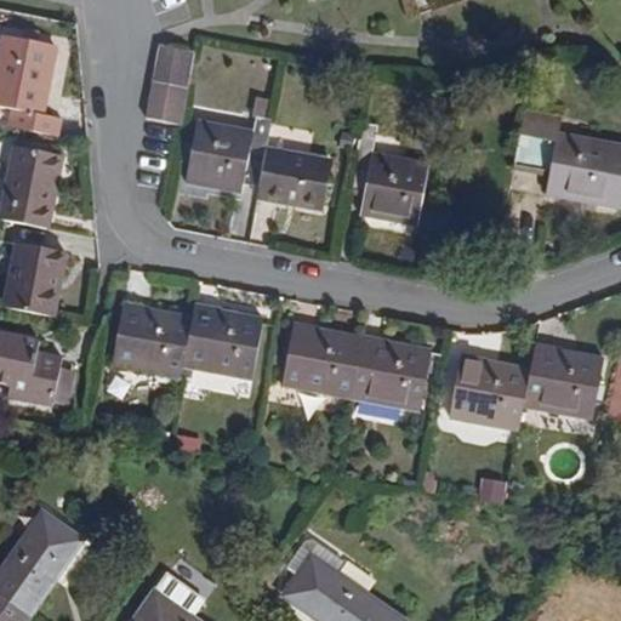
[(44,115),(57,47),(1,36),(0,45),(0,108),(9,110),(5,127),(60,137),(63,119),(44,115)]
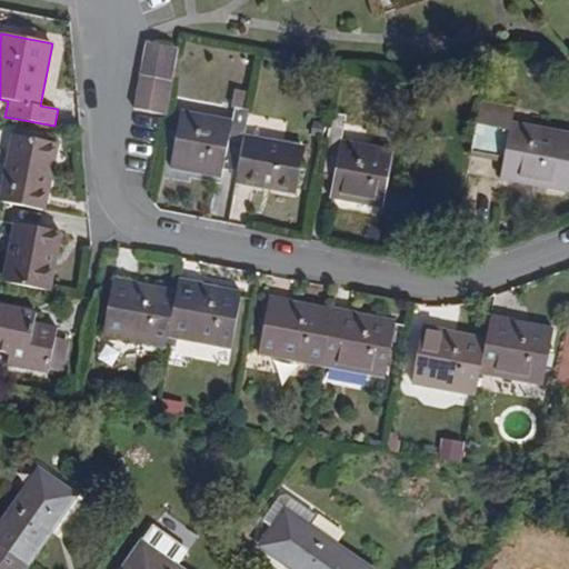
[(166,116),(179,49),(147,42),(133,109),(166,116)]
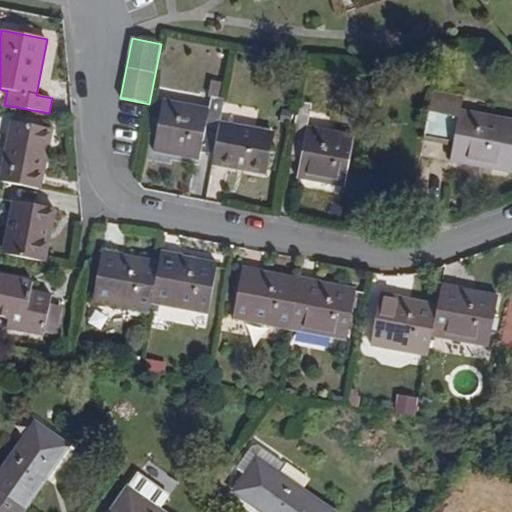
[(511,174),(511,121),(460,111),(463,97),(432,91),(425,129),(454,135),(452,148),(449,162),(511,174)]
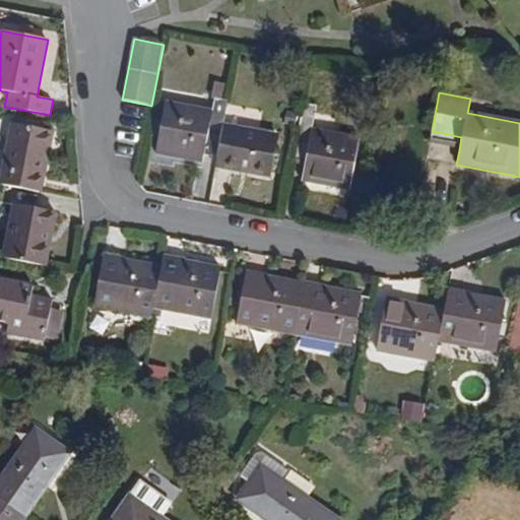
[(279,136),(223,125),(229,102),(213,100),(211,111),(164,102),(154,153),(202,163),(203,155),(217,158),(215,167),(271,178),(279,136)]
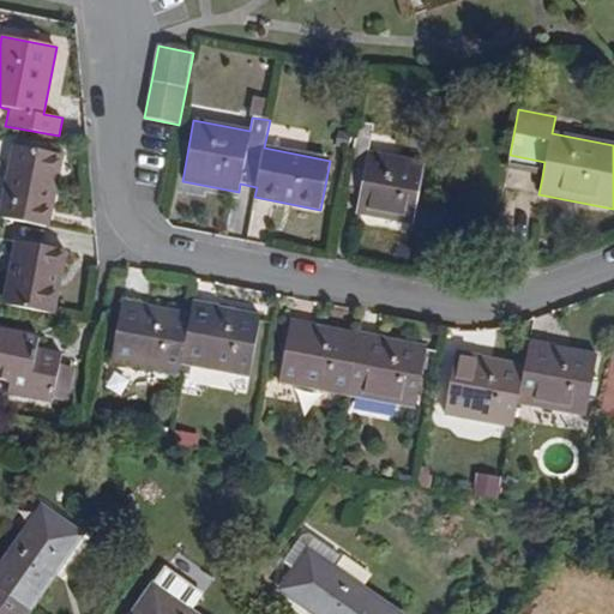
[(413,226),(426,163),(368,152),(374,126),(357,122),(345,181),(362,185),(359,200),(356,215),(413,226)]
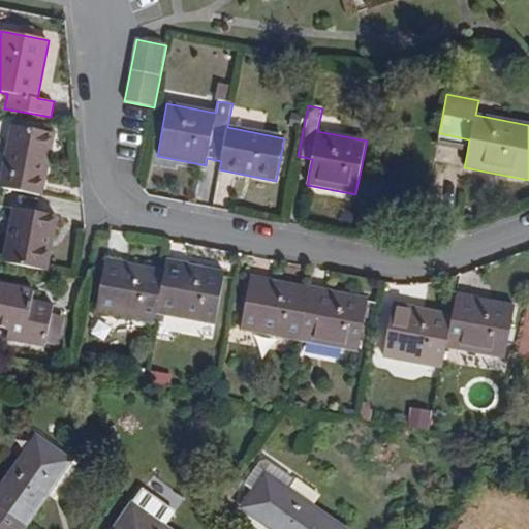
[(40,196),(54,133),(13,125),(0,188),(40,196)]
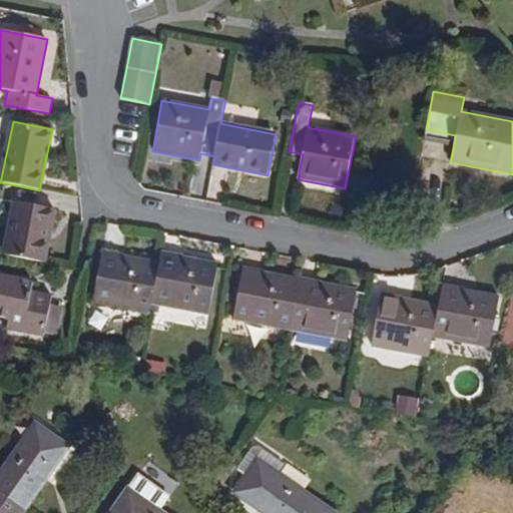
[(453,148),(455,135),(426,129),(423,142),(453,148)]
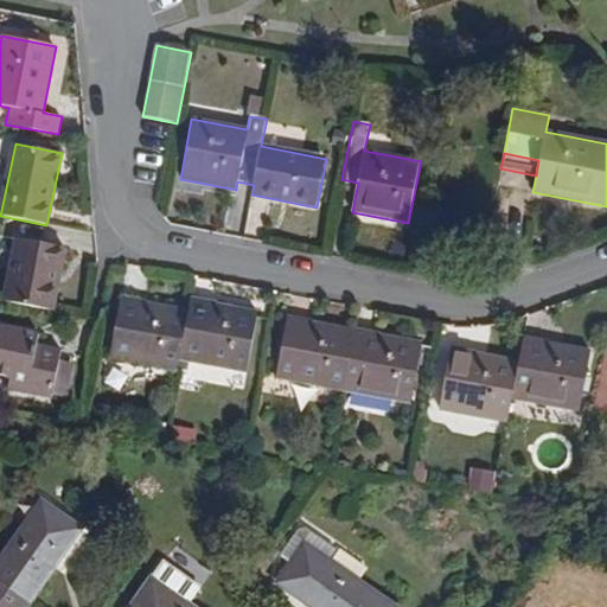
[(355,198),(358,183),(342,179),(338,195),(355,198)]
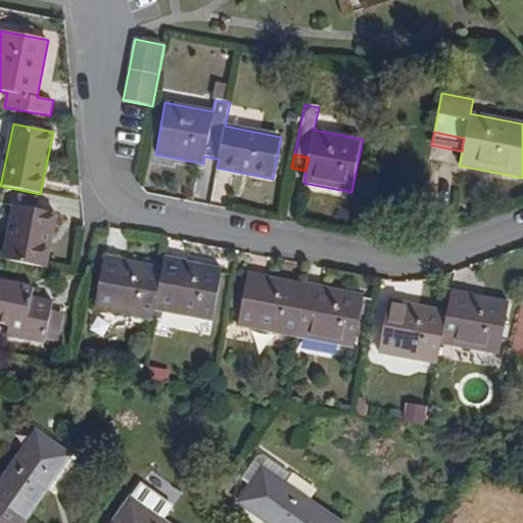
[(45,269),(55,214),(13,205),(2,260),(45,269)]
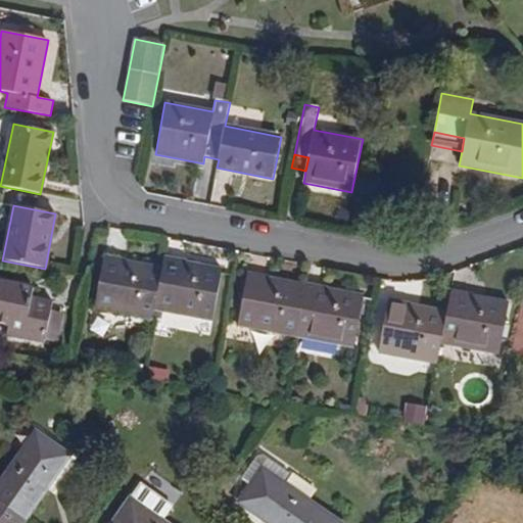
[(212,321),(223,270),(162,259),(161,269),(103,257),(94,311),(151,321),(153,311),(212,321)]
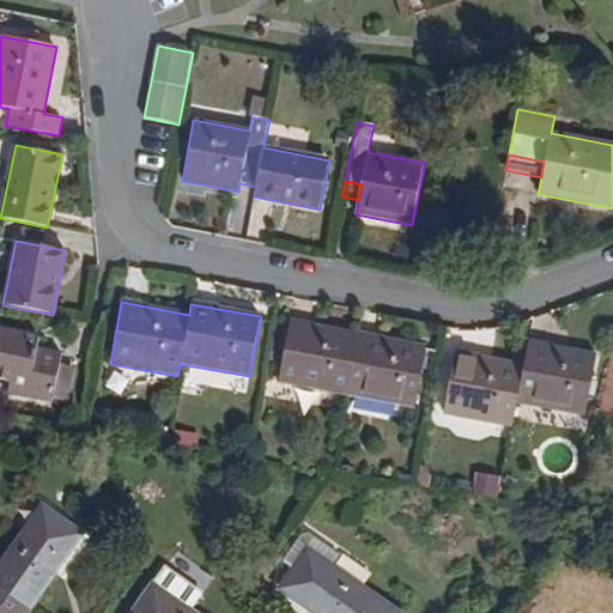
[(414,408),(425,347),(289,321),(278,382),(414,408)]
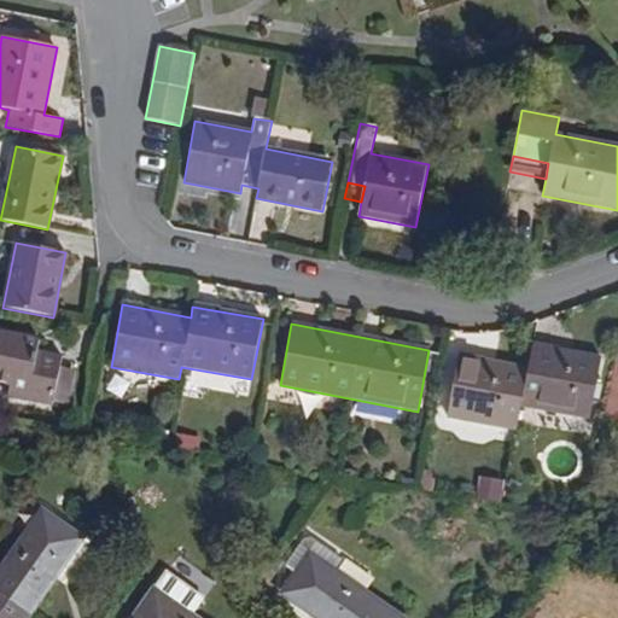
[(60,368),(63,357),(38,353),(40,340),(0,332),(0,383),(10,385),(7,397),(53,407),(54,402),(60,368)]
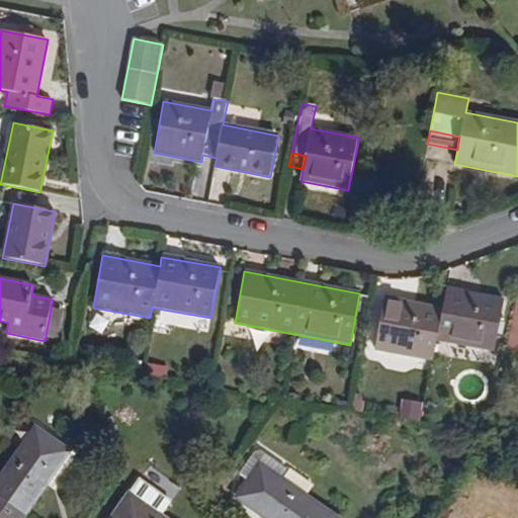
[(517,285),(506,349),(517,351),(517,285)]
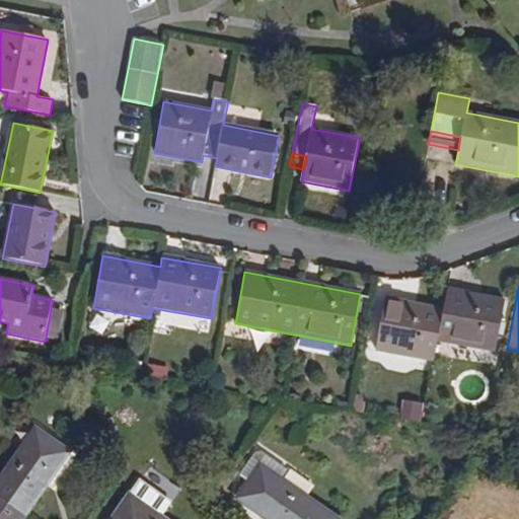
[(496,352),(505,301),(445,290),(442,310),(384,300),(375,351),(433,361),(436,342),(496,352)]
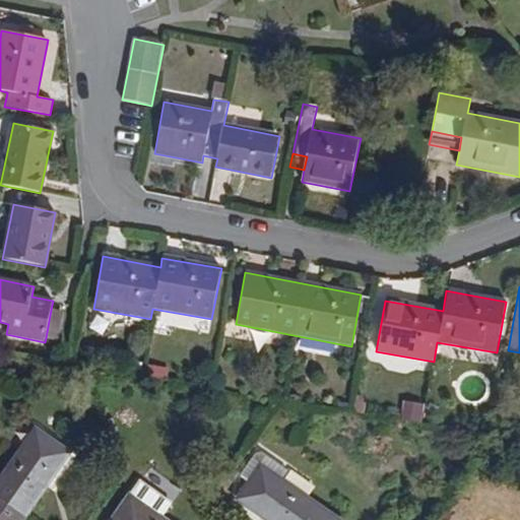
[(58,341),(64,312),(51,310),(46,338),(58,341)]
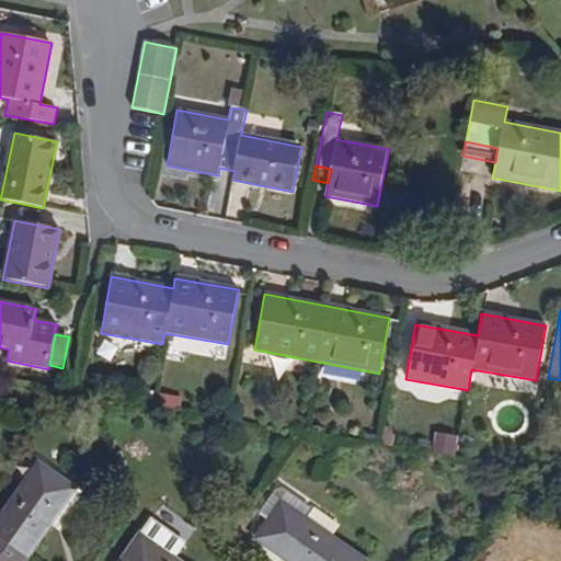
[(31,492),(46,471),(41,467),(25,489),(31,492)]
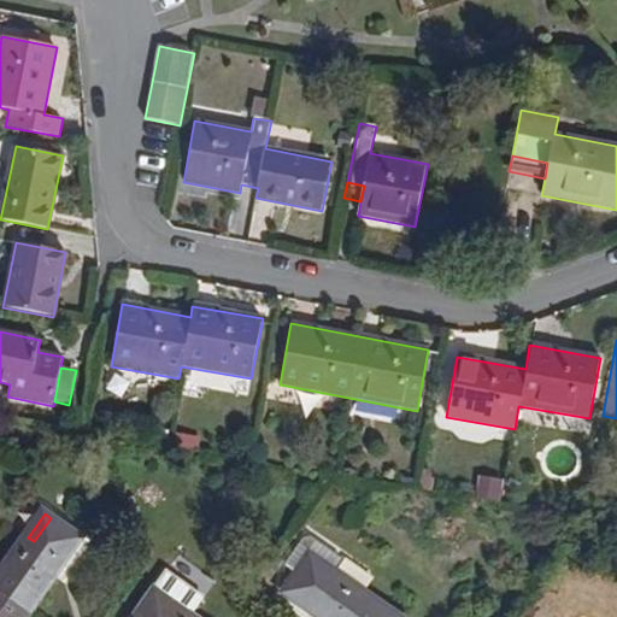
[(0,616),(25,616),(81,540),(51,518),(34,541),(28,538),(0,576),(0,616)]
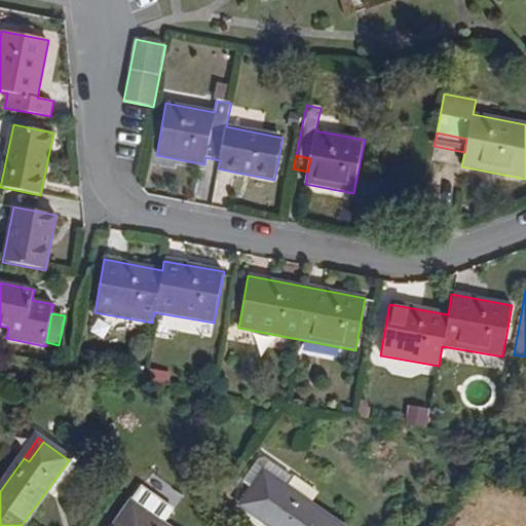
[(282,492),(285,487),(266,473),(262,479),(282,492)]
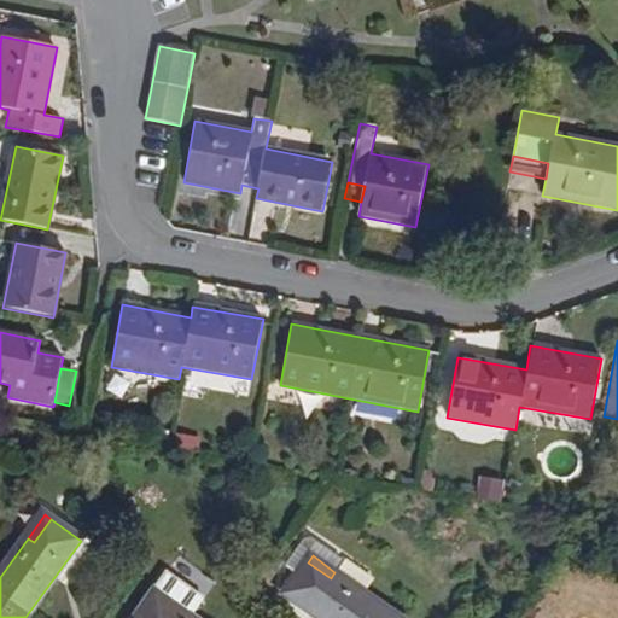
[(400,617),(334,572),(331,578),(308,563),(285,594),(318,617),(400,617)]
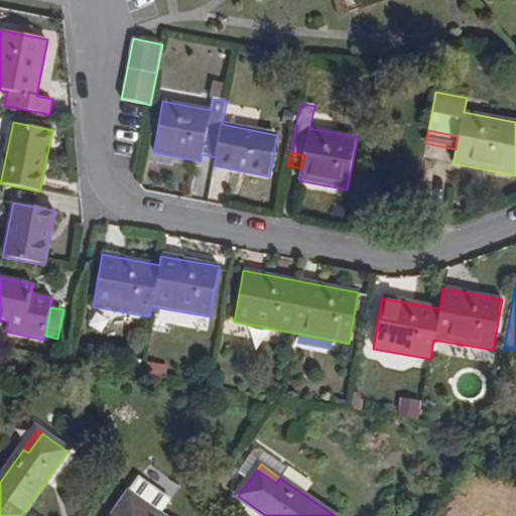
[(149,507),(130,494),(126,499),(145,512),(149,507)]
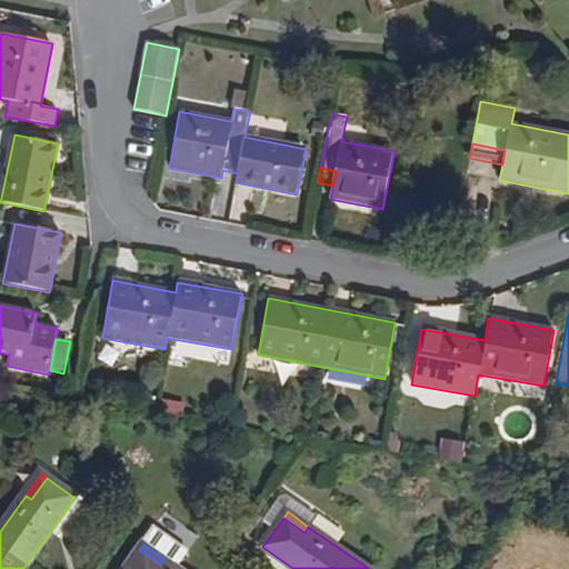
[(178,568),(165,559),(160,565),(139,550),(125,568),(178,568)]
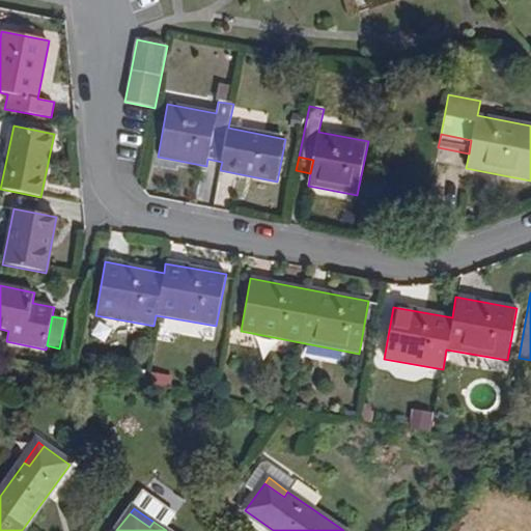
All buildings are outlined.
